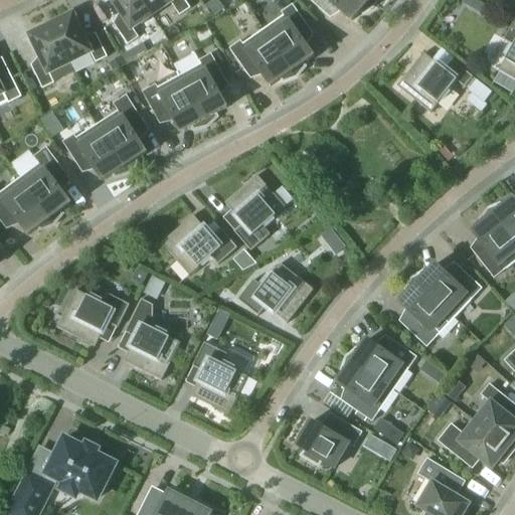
[(133,28),(152,15),(141,0),(112,0),(123,16),(114,23),(128,45),(139,37),(133,28)]
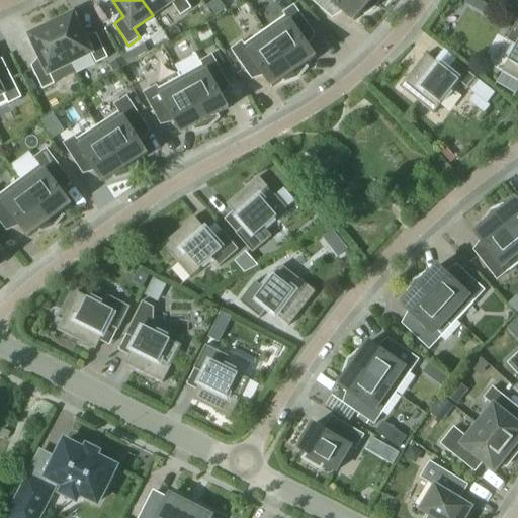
[(142,0),(153,15),(172,3),(181,16),(192,8),(186,0),(142,0)]
